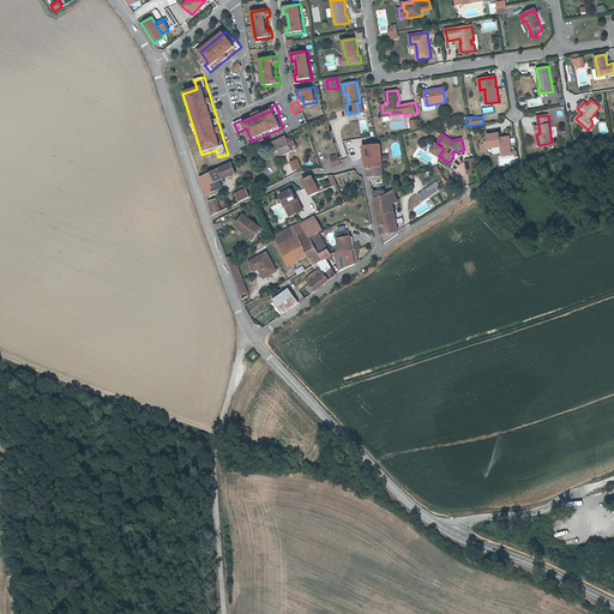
[(488,149),(501,146),(503,156),(512,155),(510,145),(511,145),(509,137),(500,138),(500,134),(494,134),(487,136),(487,139),(487,143),(482,144),(483,149),(488,152),(488,149)]
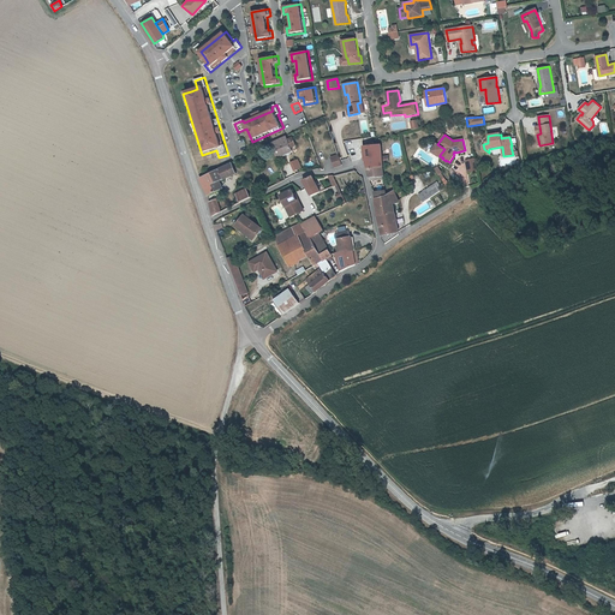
[(286,136),(272,143),(278,159),(293,151),(292,148),(297,145),(293,138),(288,141),(286,136)]
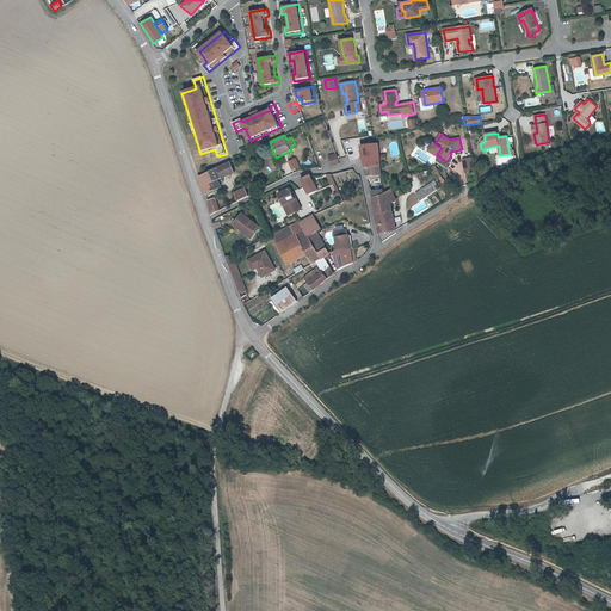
[(378,146),(378,143),(362,147),(362,149),(362,153),(364,162),(366,176),(366,177),(382,176),(378,146)]
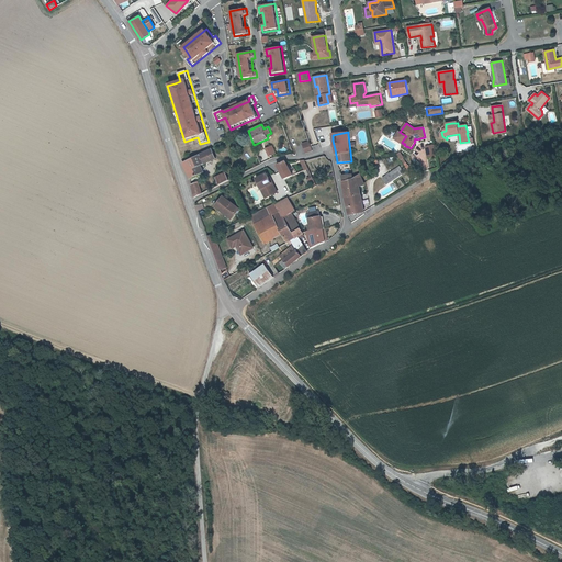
[(400,132),(395,138),(402,143),(402,142),(406,136),(400,132)]
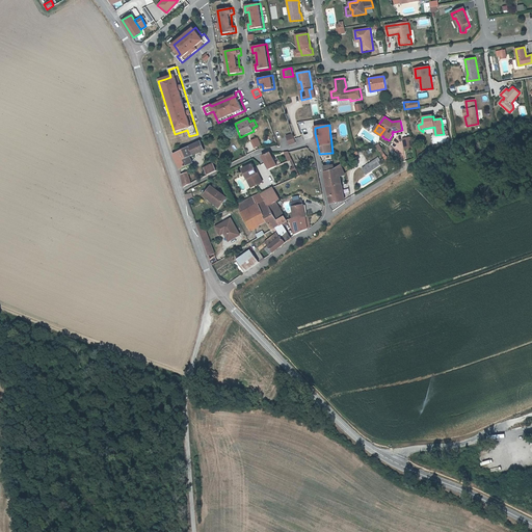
[(289,145),(296,143),(293,135),(287,137),(289,145)]
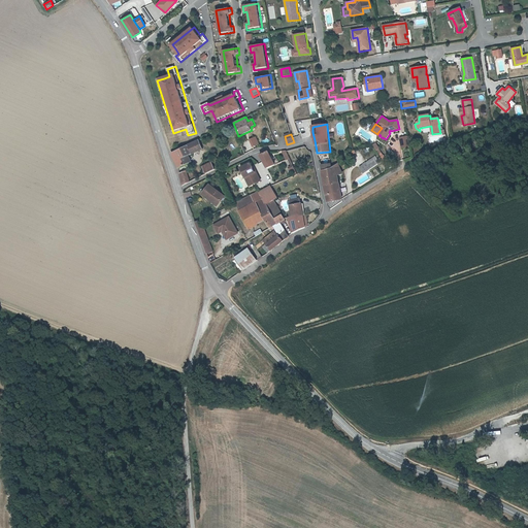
[(252,147),(259,144),(255,136),(249,139),(252,147)]
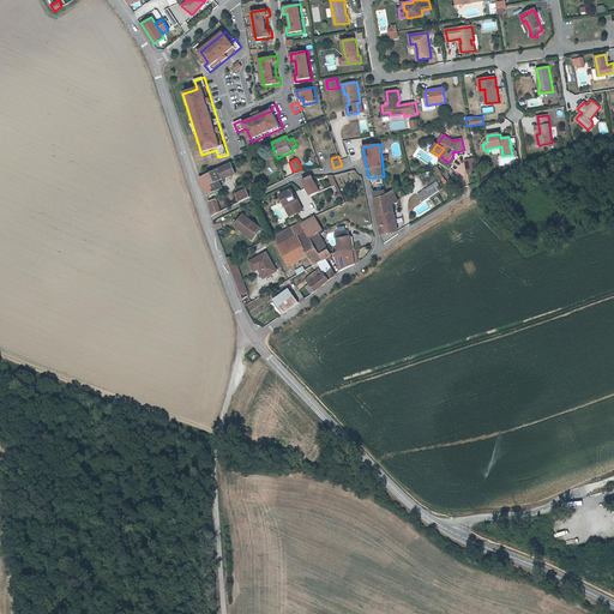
[(477,170),(476,167),(475,158),(467,160),(469,173),(477,170)]
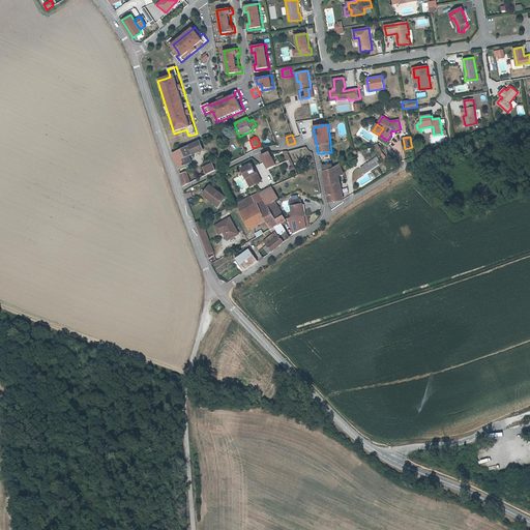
[(189,164),(186,157),(189,156),(204,149),(201,141),(174,153),(173,154),(176,162),(179,169),(189,164)]
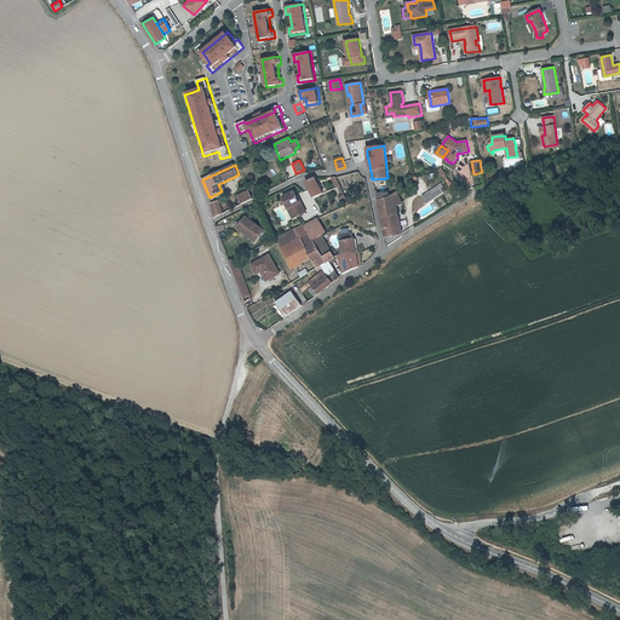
[(314,199),(323,194),(315,178),(305,183),(314,199)]
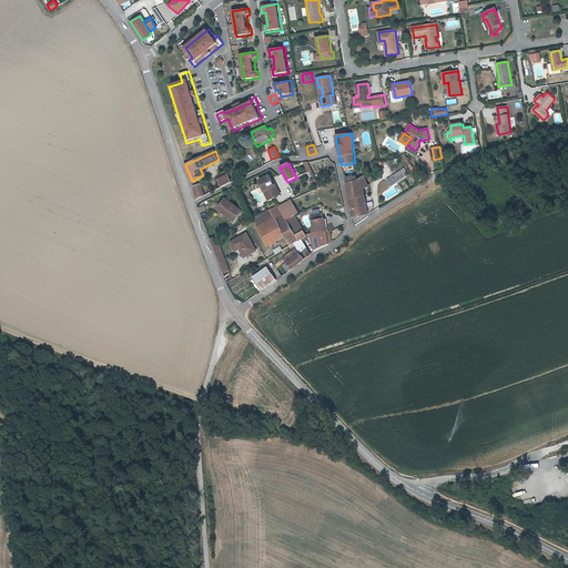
[(398,182),(407,176),(404,171),(403,170),(387,180),(391,184),(392,186),(396,184),(398,182)]
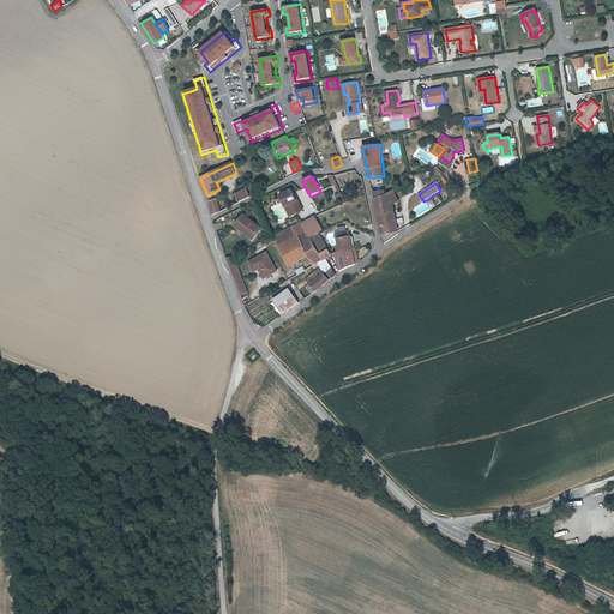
[(241,203),(251,197),(247,190),(236,194),(241,203)]
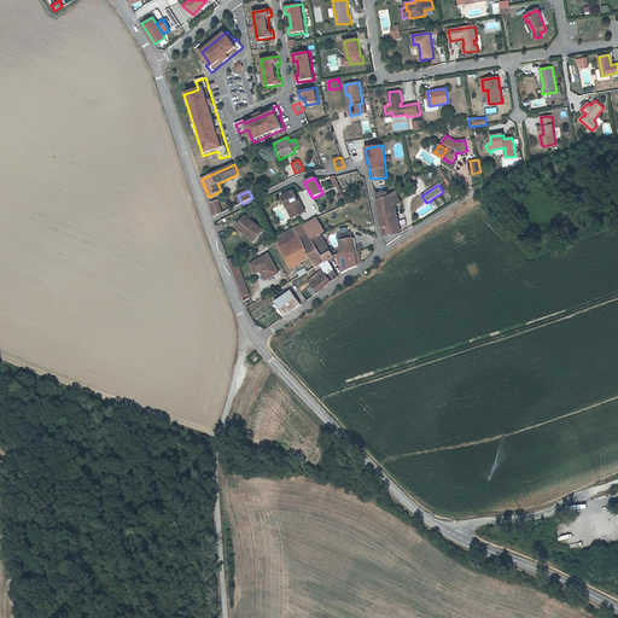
[(298,202),(296,197),(292,191),(281,197),(284,204),(287,209),(290,207),(296,216),(304,211),(299,202),(298,202)]
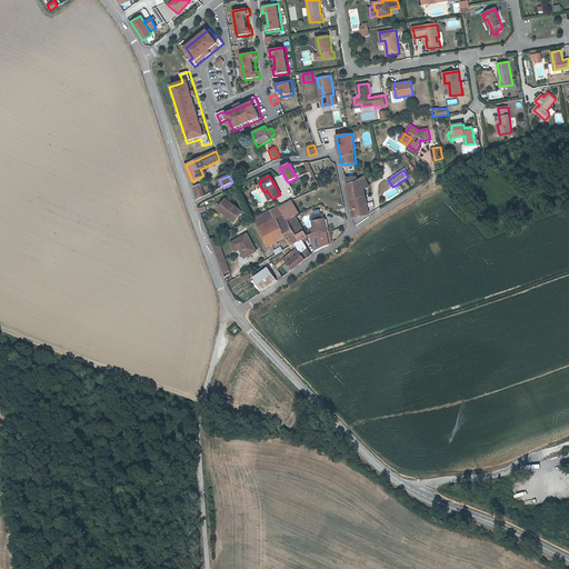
[(350,200),(355,199),(367,197),(365,187),(369,186),(366,178),(358,181),(347,183),(350,200)]
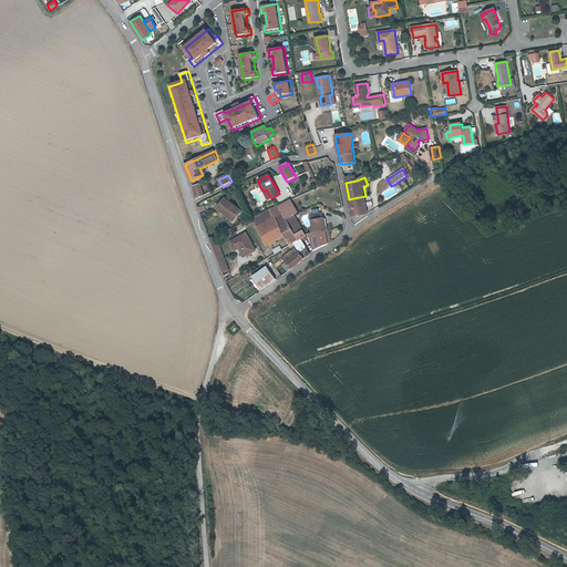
[(200,183),(194,186),(196,199),(204,195),(200,183)]
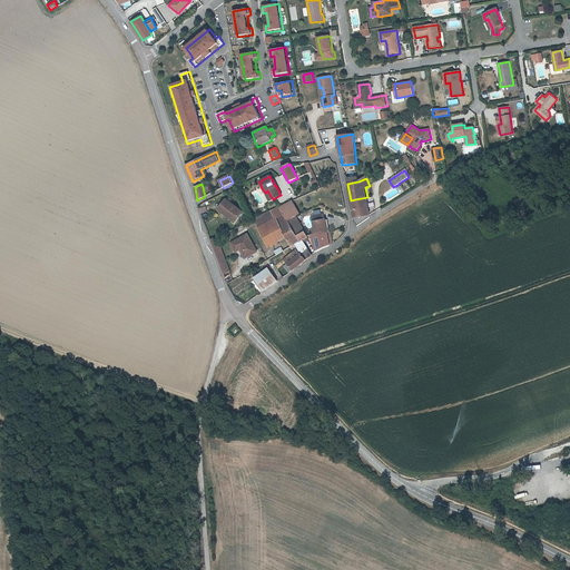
[(355,222),(359,225),(370,217),(371,217),(371,215),(369,207),(367,197),(355,199),(357,208),(353,209),(355,222)]
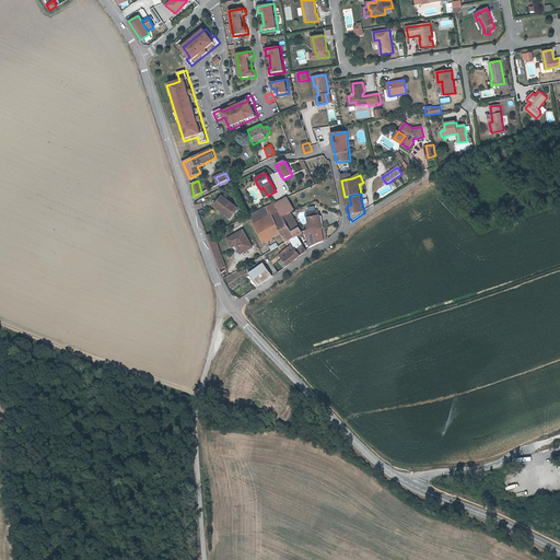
[(222,197),(214,207),(217,208),(221,211),(231,218),(235,212),(233,211),(236,208),(222,197)]
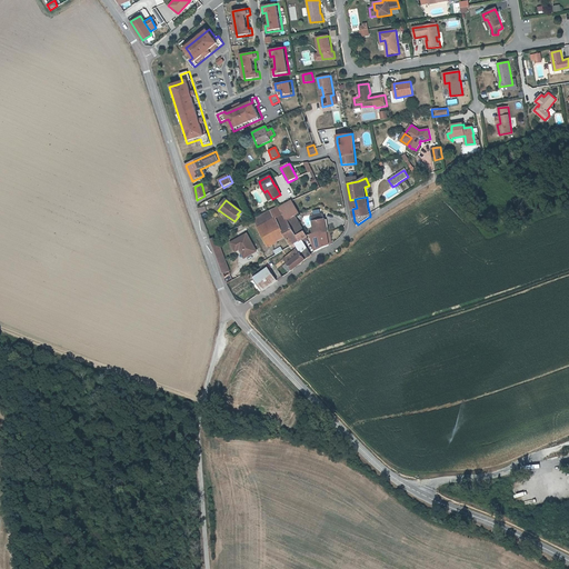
[(287,221),(296,217),(300,215),(292,202),(280,208),(283,216),(287,221)]
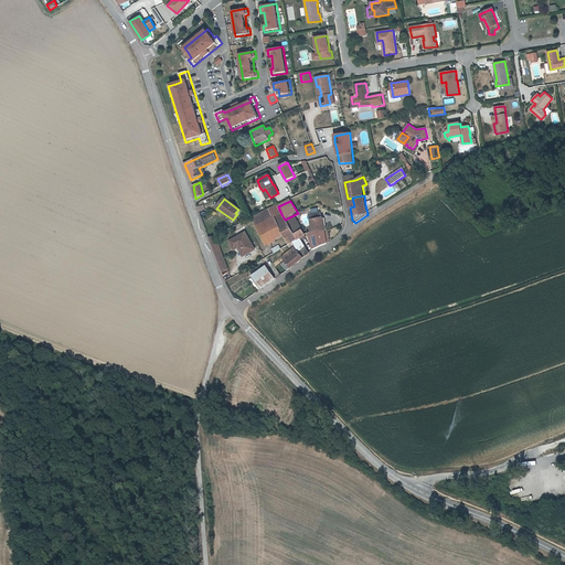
[(277,205),(252,219),(256,226),(281,214),(278,206),(277,205)]
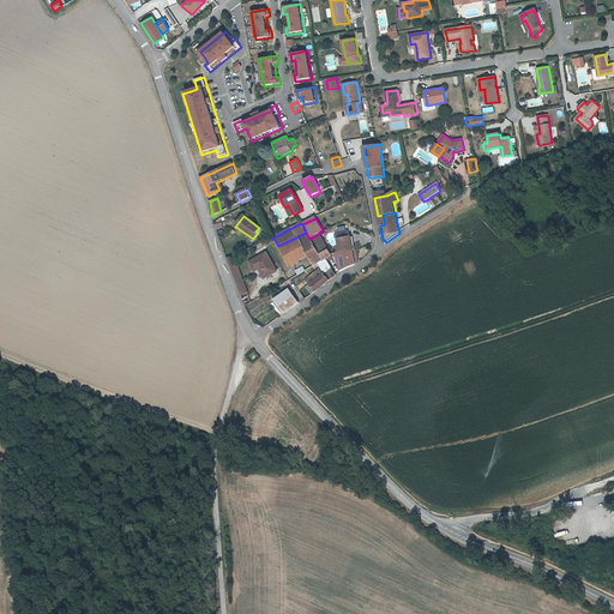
[(242,232),(238,228),(235,230),(251,241),(253,239),(242,232)]
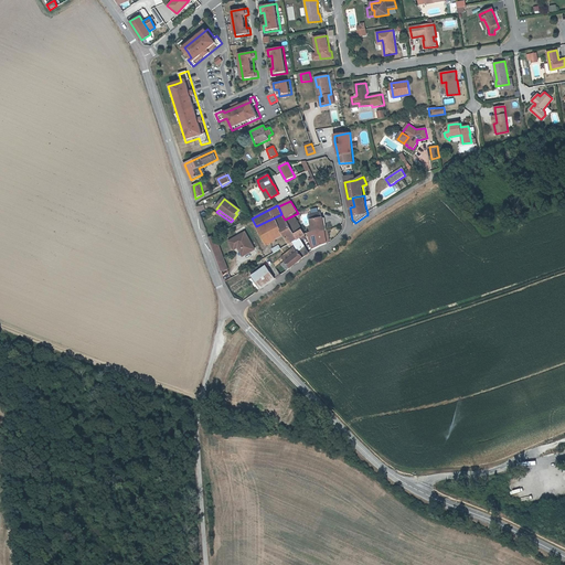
[(326,230),(323,217),(322,217),(321,212),(310,214),(313,232),(326,230)]
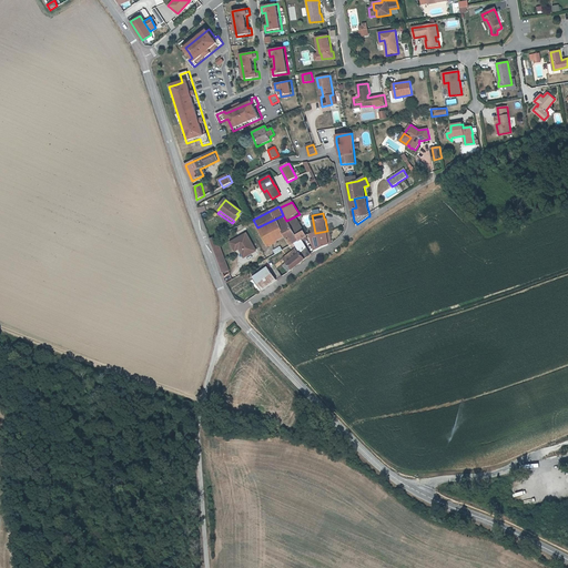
[(283,215),(257,227),(267,245),(277,240),(273,232),(281,227),(285,235),(291,245),(298,241),(296,237),(300,235),(305,233),(304,232),(295,217),(295,216),(286,221),(283,215)]
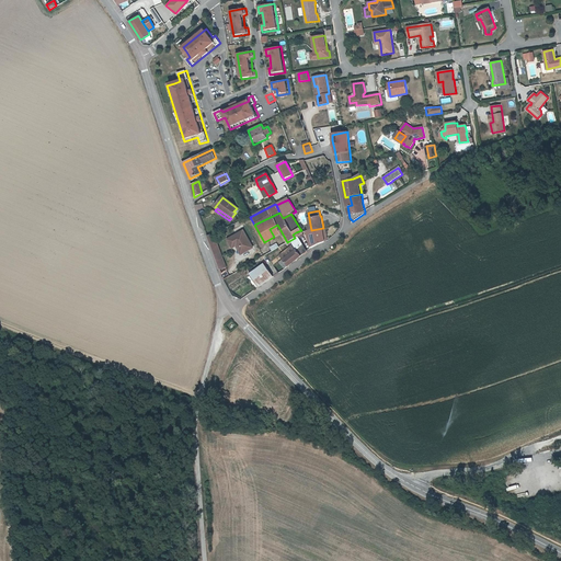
[(277,225),(270,229),(274,237),(282,232),(277,225)]
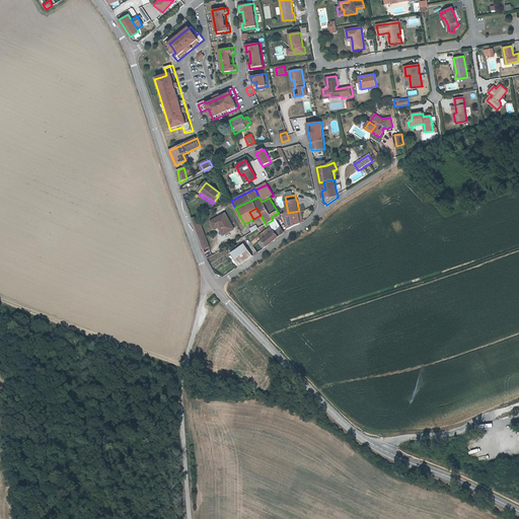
[(301,222),(299,211),(288,213),(288,217),(285,218),(288,229),(293,226),(301,222)]
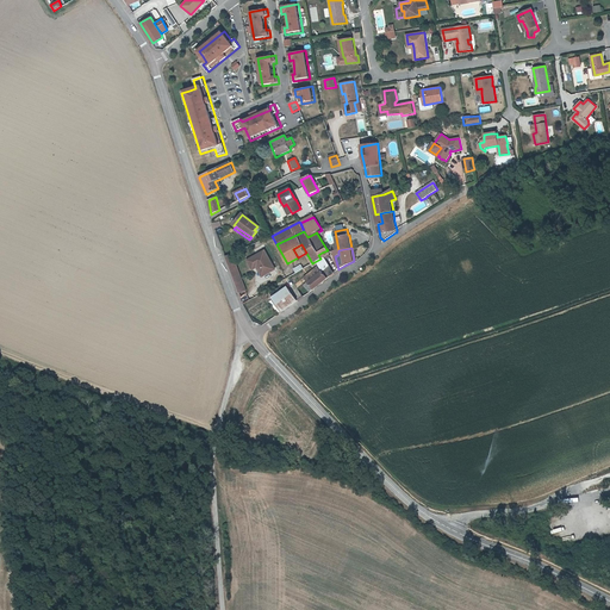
[(273,266),(265,251),(248,261),(253,271),(257,268),(260,266),(262,267),(261,268),(266,275),(271,272),(268,268),(273,266)]
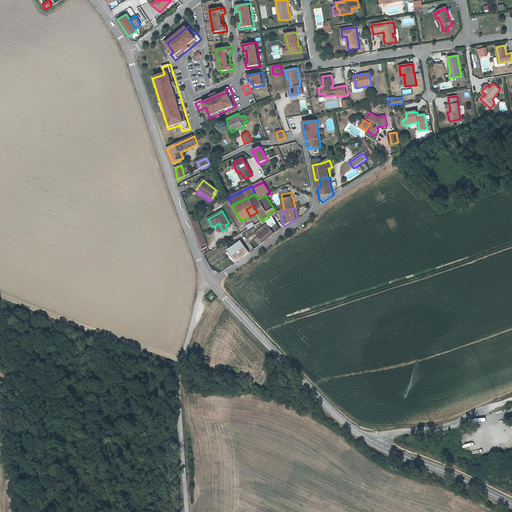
[(272,215),(270,212),(267,214),(269,217),(266,219),(268,223),(271,227),(260,236),(257,238),(261,244),(280,229),(280,228),(272,215)]
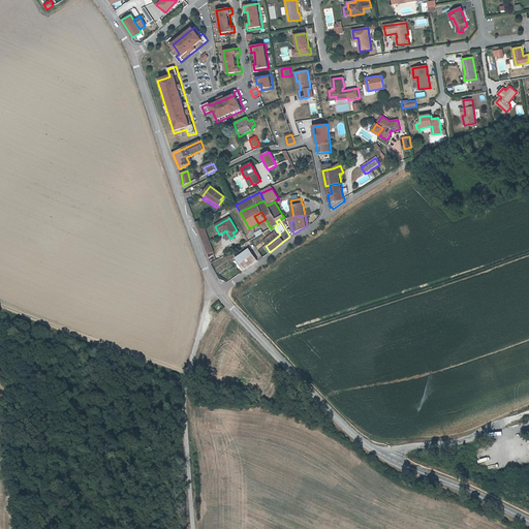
[(201,221),(196,224),(208,254),(214,252),(201,221)]
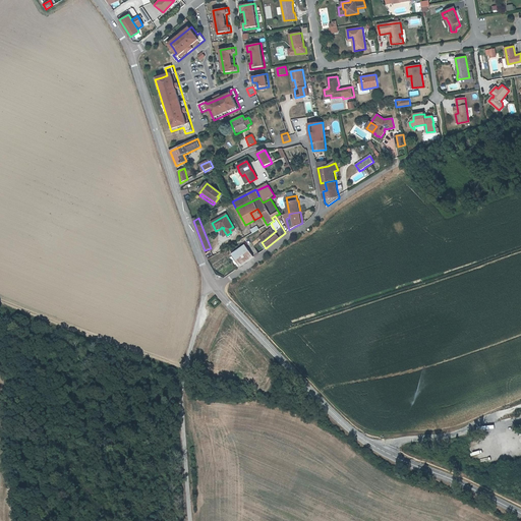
[(276,231),(273,227),(261,236),(265,240),(276,231)]
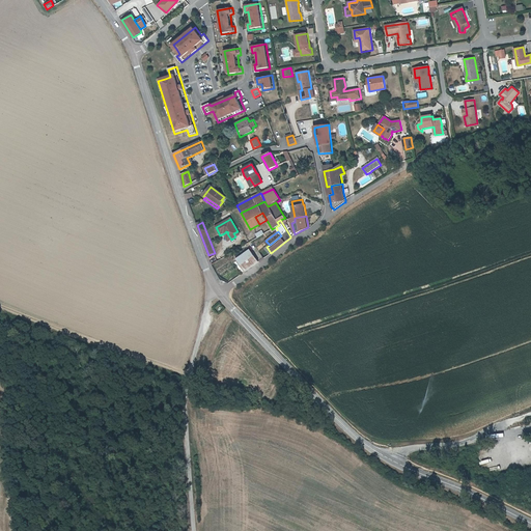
[(239,261),(252,251),(250,249),(238,259),(238,260),(239,261)]
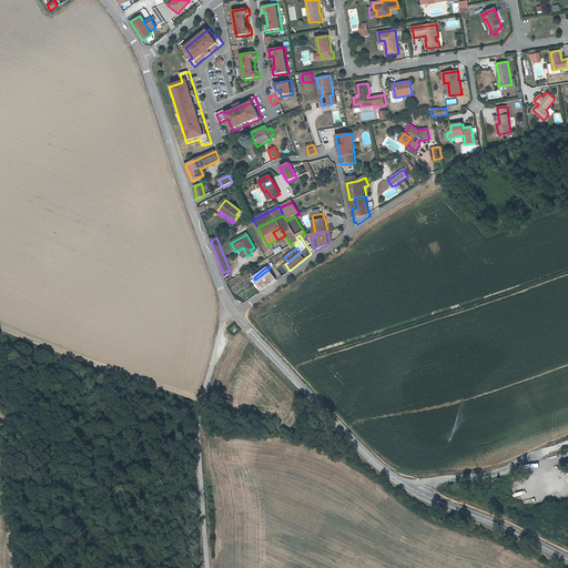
[(267,288),(277,280),(270,269),(255,280),(264,291),(267,288)]
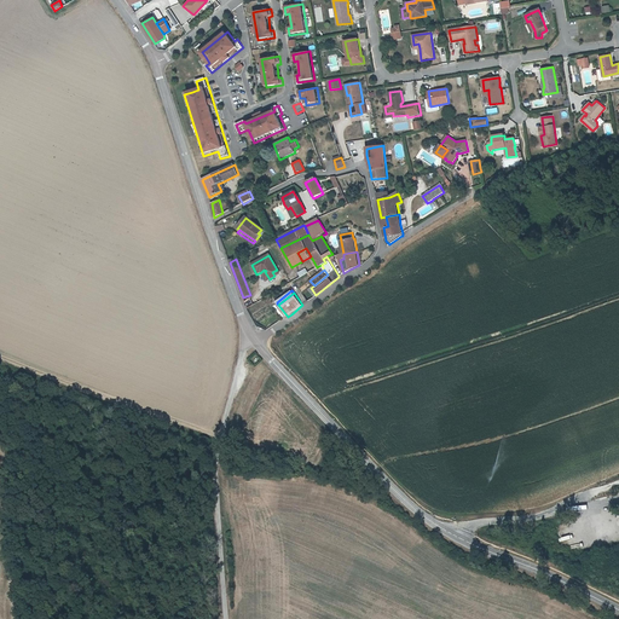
[(278,305),(277,304),(276,305),(285,318),(288,317),(278,305)]
